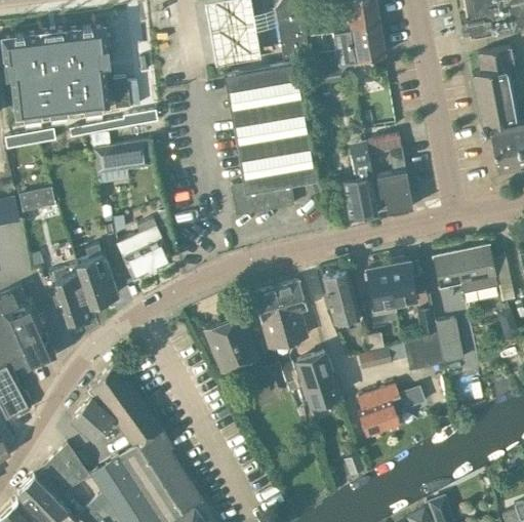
[(278,29),(275,9),(271,12),(252,16),(248,0),(236,0),(203,6),(214,69),(259,62),(254,34),(271,31),(278,29)]
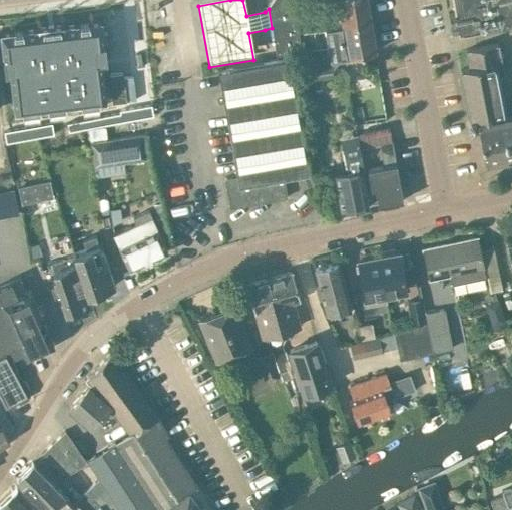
[(274,0),(269,9),(272,28),(277,57),(303,53),(293,0),(274,0)]
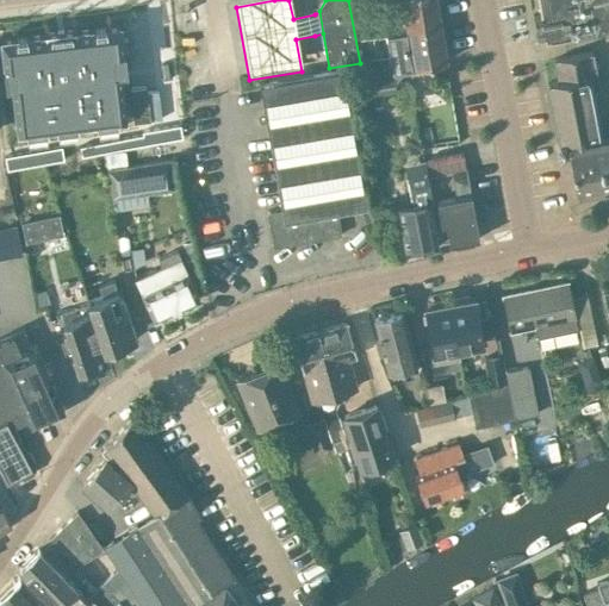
[(372,17),(370,0),(354,0),(358,19),(372,17)]
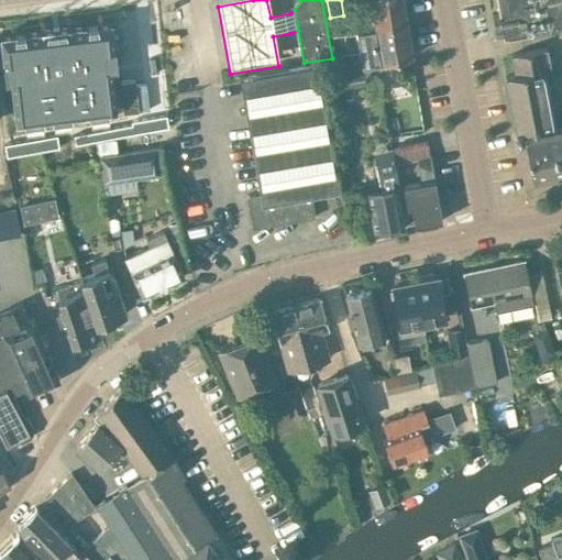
[(375,31),(407,25),(401,0),(360,0),(362,10),(371,9),(375,31)]
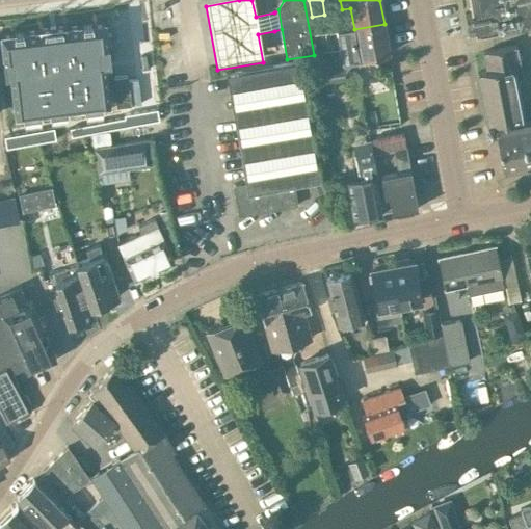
[(530,0),(469,0),(472,15),(466,16),(468,29),(474,27),(476,35),(530,25),(530,0)]
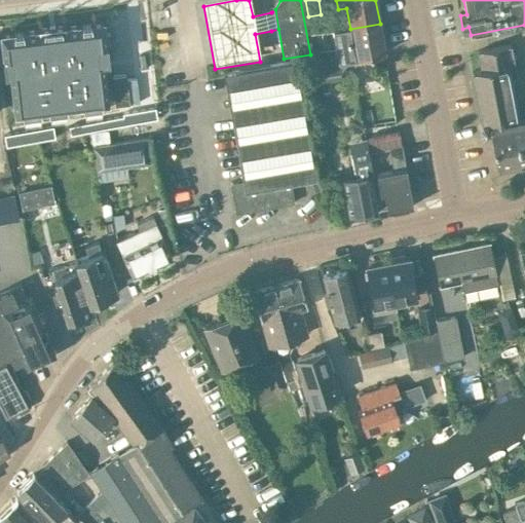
[(385,55),(380,24),(350,29),(334,32),(339,64),(385,55)]
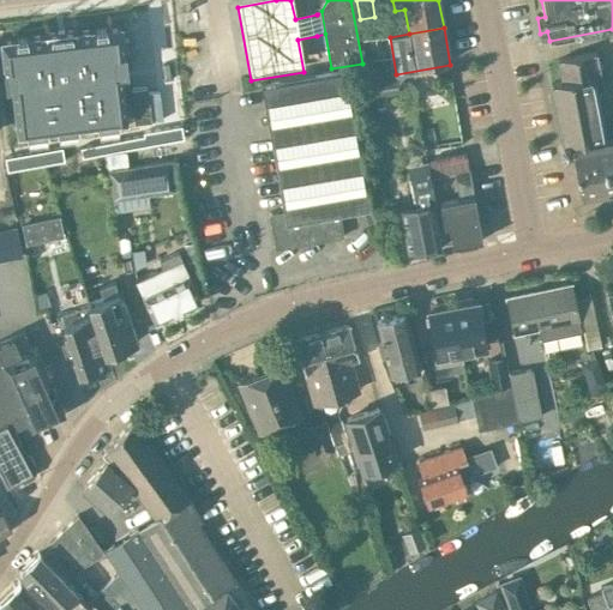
[(48,38),(2,43),(5,68),(14,68),(17,86),(12,86),(17,137),(126,126),(121,74),(118,76),(115,56),(125,55),(122,31),(77,35),(77,34),(48,37),(48,38)]
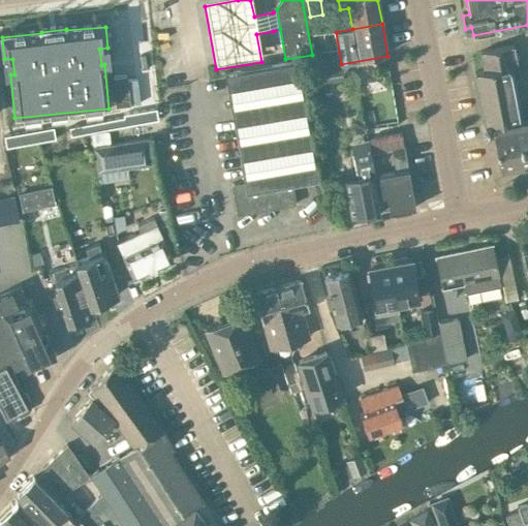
[(520,82),(515,50),(482,55),(485,74),(474,76),(483,128),(480,131),(480,135),(486,137),(493,136),(498,169),(527,163),(527,122),(519,124),(511,84),(520,82)]
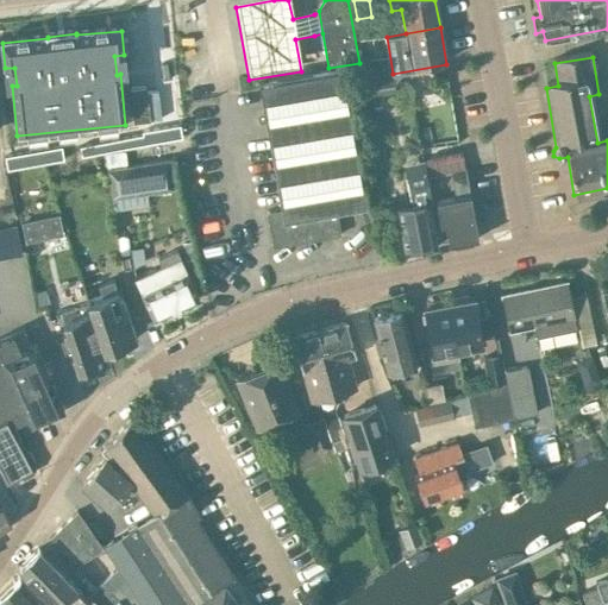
[(383,82),(380,61),(363,63),(369,100),(402,95),(400,80),(383,82)]
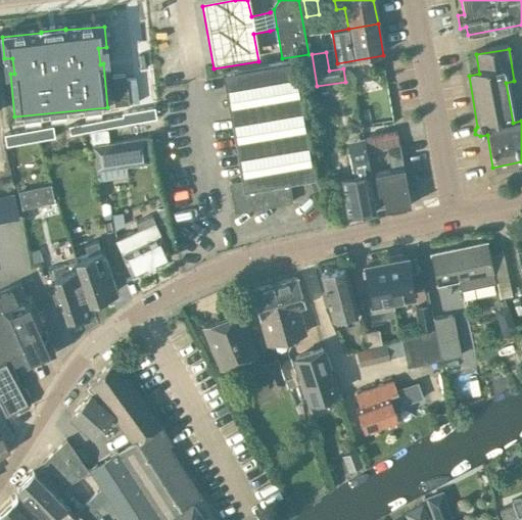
[(316,181),(294,62),(222,75),(241,183),(230,185),(235,215),(293,204),(290,185),(316,181)]
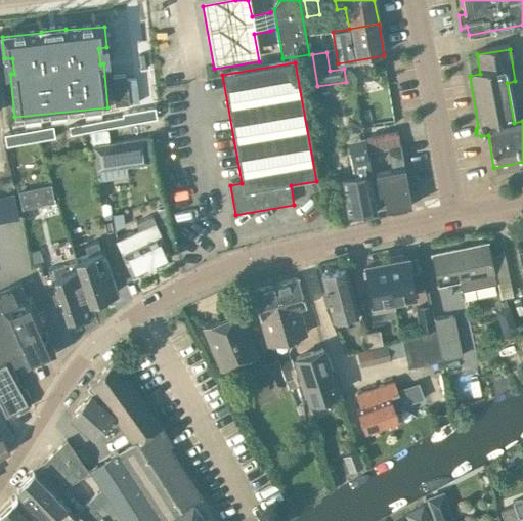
[(320,87),(317,92),(318,96),(323,99),(332,97),(336,93),(335,89),(330,86),(320,87)]
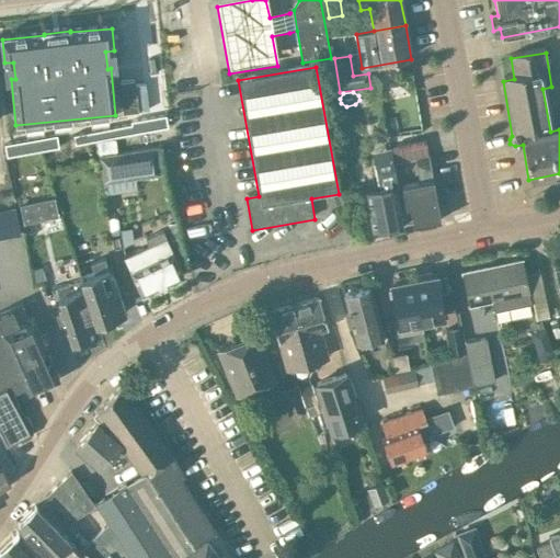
[(158,118),(160,131),(169,129),(167,116),(158,118)]
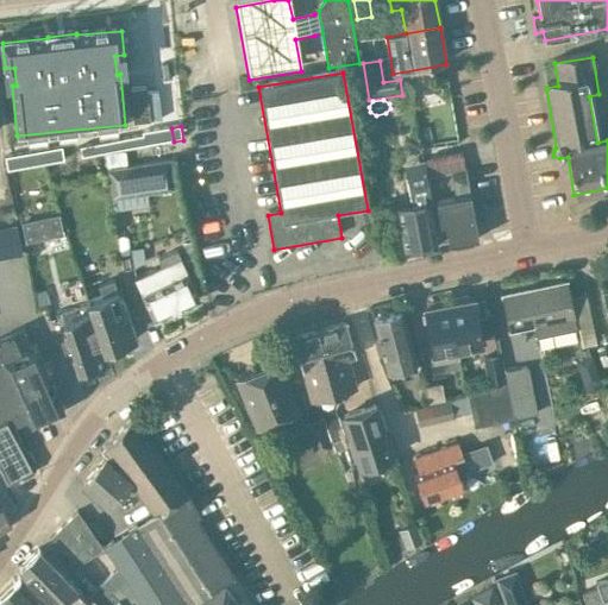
[(174,142),(171,128),(168,128),(162,130),(164,144),(170,143),(173,142),(174,142)]
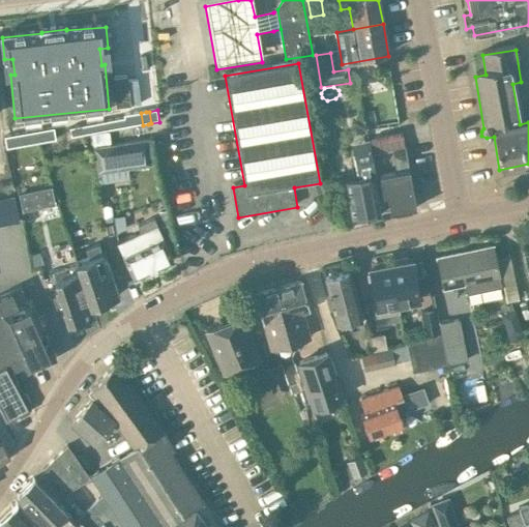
[(143,125),(141,113),(135,114),(133,114),(135,126),(137,126),(143,125)]
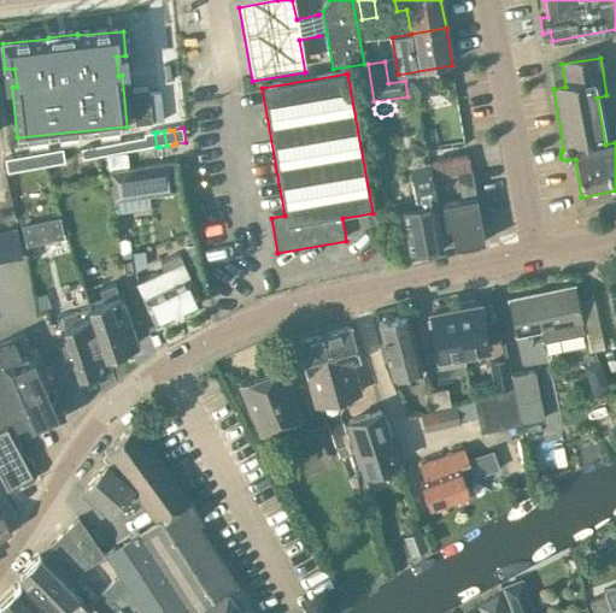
[(145,139),(147,149),(157,147),(154,133),(145,135),(145,139)]
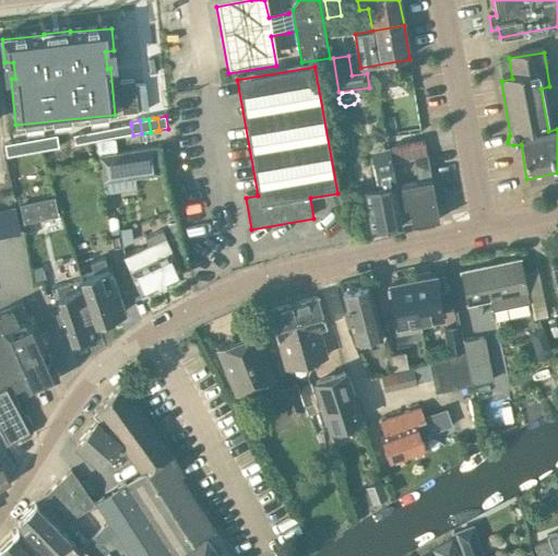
[(121,137),(133,135),(131,126),(119,128),(121,137)]
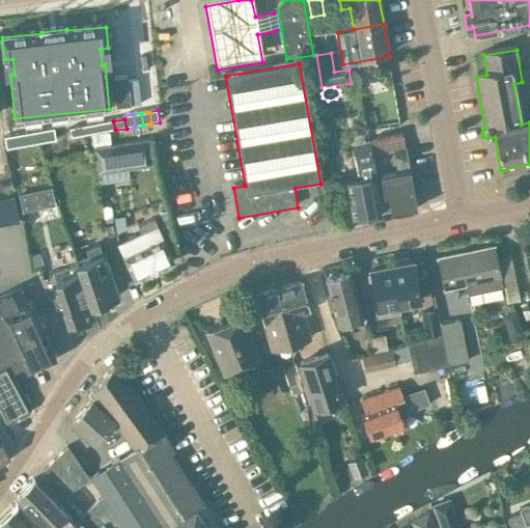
[(113,121),(103,123),(105,132),(115,130),(113,121)]
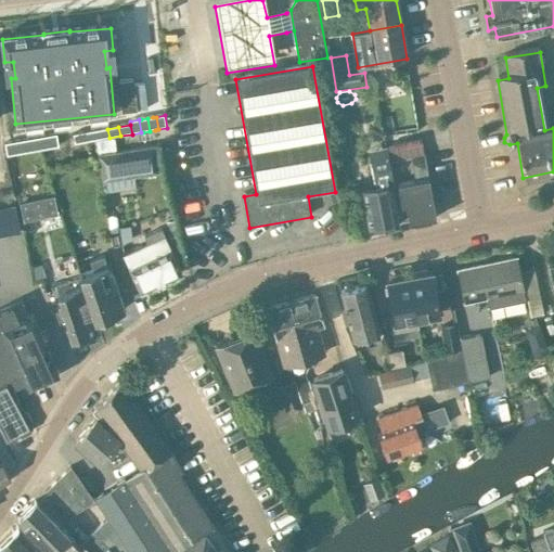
[(110,138),(107,129),(95,131),(98,140),(110,138)]
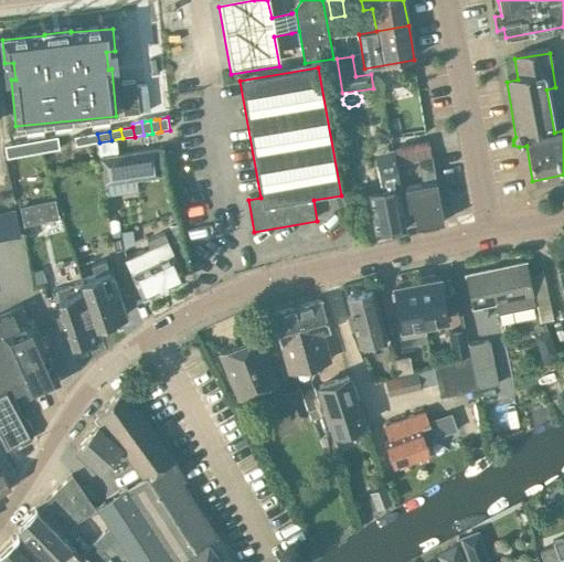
[(88,145),(99,142),(97,134),(86,136),(88,145)]
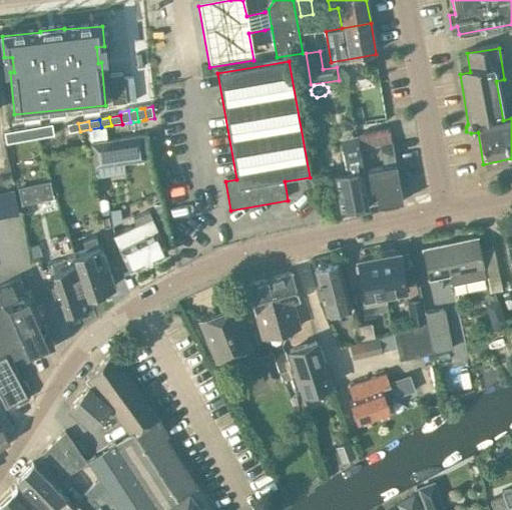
[(78,123),(67,125),(69,133),(80,131),(78,123)]
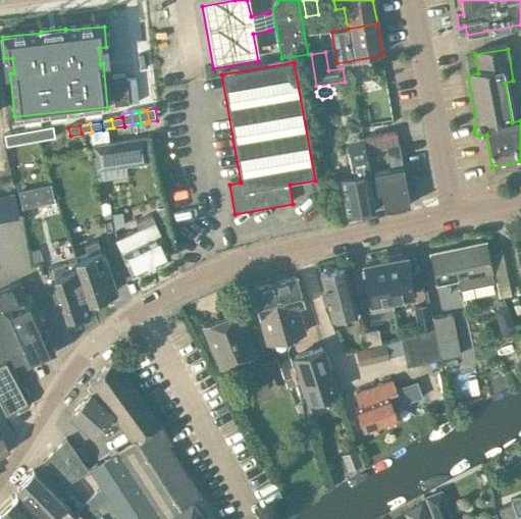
[(53,126),(45,128),(47,140),(55,139),(54,130),(53,126)]
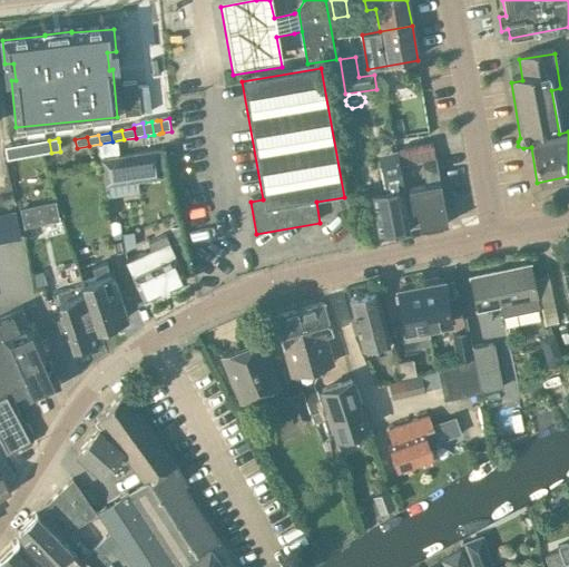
[(40,142),(42,154),(51,153),(49,140),(40,142)]
